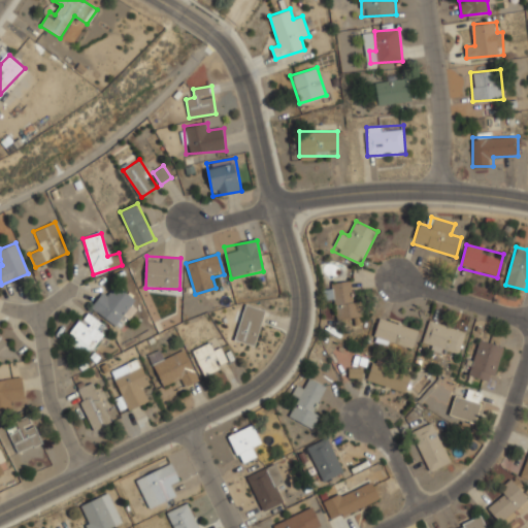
[(355,281),(331,283),(334,319),(358,317),(355,281)]
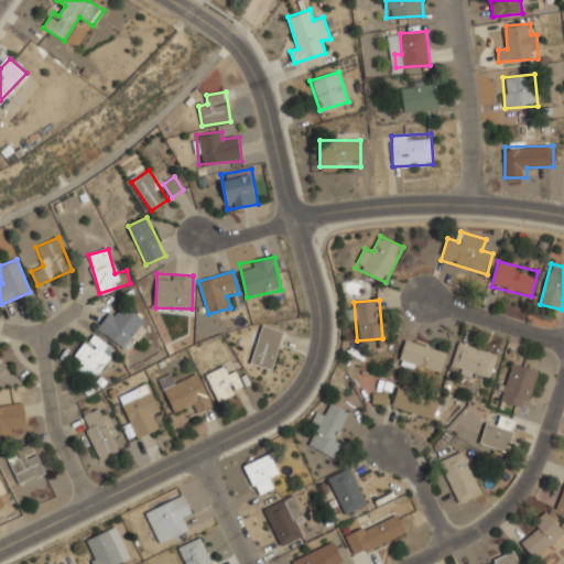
[(98,328),(126,349),(147,322),(127,306),(120,315),(111,308),(98,328)]
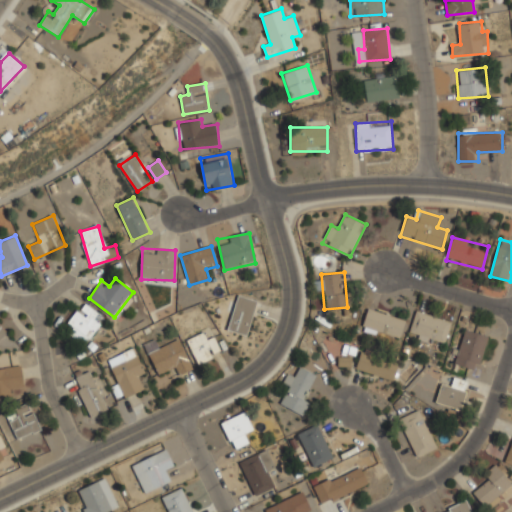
[(247,336),(258,301),(238,294),(227,330),(247,336)]
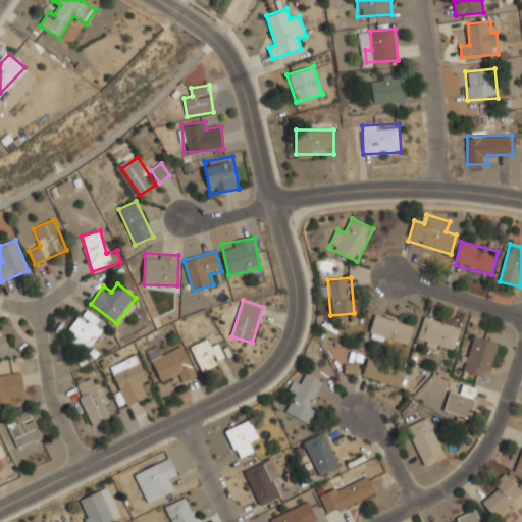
[(93,310),(66,321),(77,348),(104,336),(93,310)]
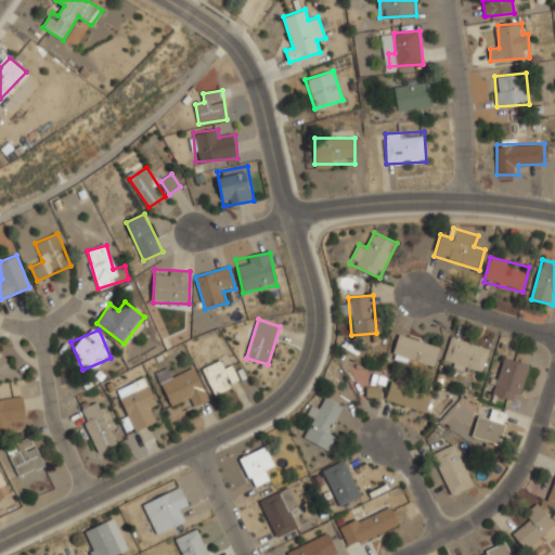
[(441,345),(398,335),(392,357),(436,366),(441,345)]
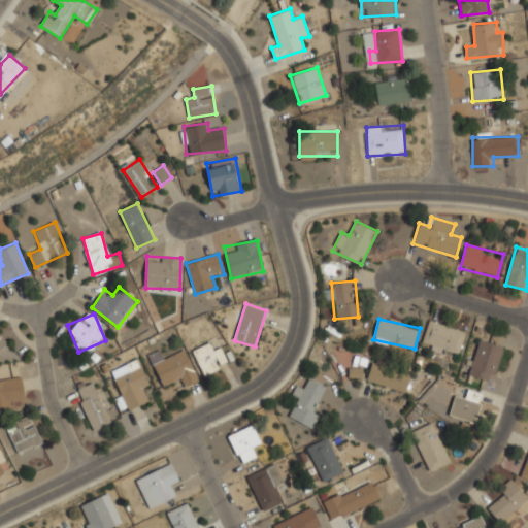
[(465,331),(428,321),(422,347),(459,356),(465,331)]
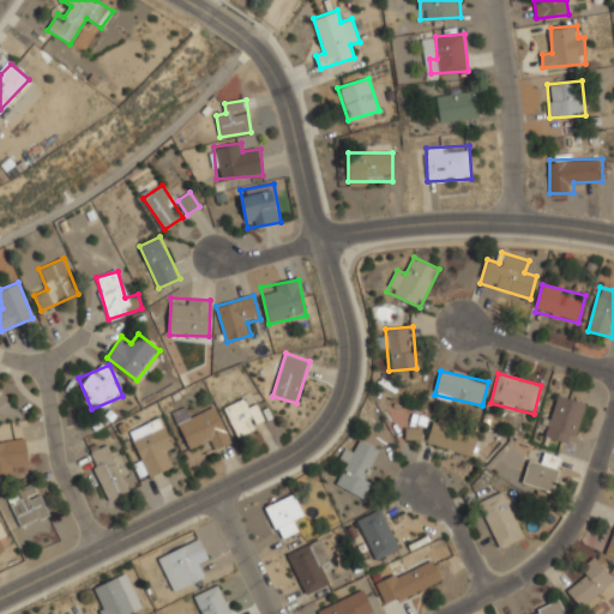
[(545,438),(575,446),(585,403),(557,395),(545,438)]
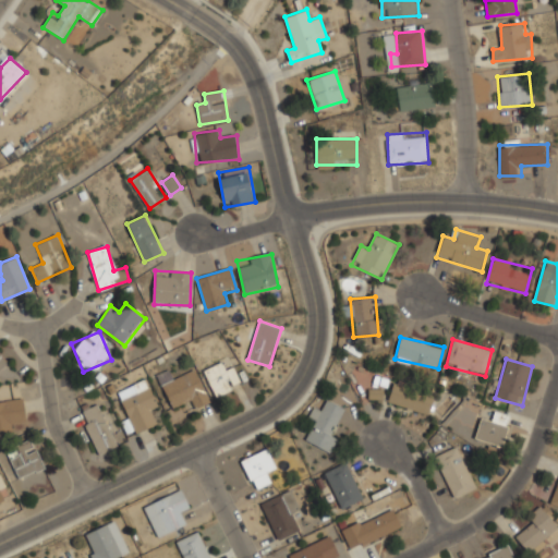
[(203,371),(216,397),(243,384),(234,366),(226,371),(221,362),(203,371)]
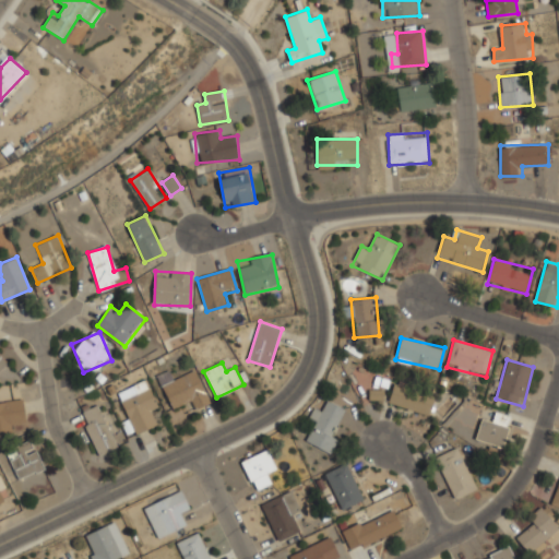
[(171,408),(187,402),(190,411),(210,403),(197,370),(174,380),(169,370),(158,376),(171,408)]
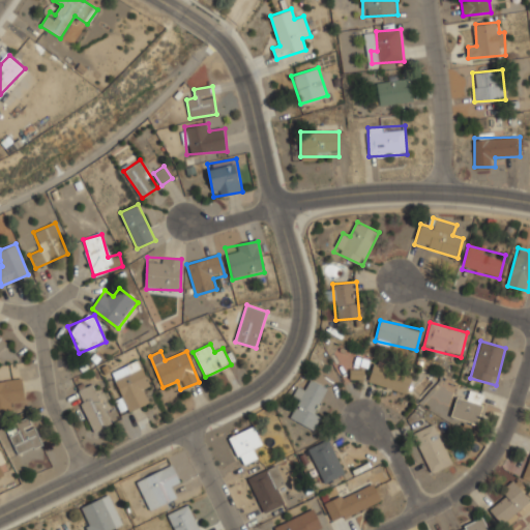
[(112,374),(129,412),(148,403),(143,391),(150,388),(139,361),(112,374)]
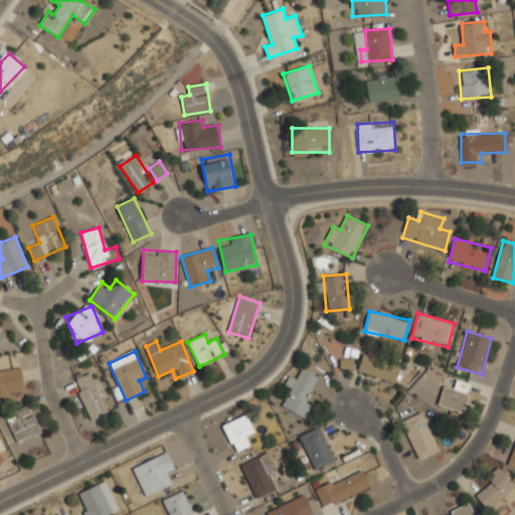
[(357,371),(397,383),(403,365),(363,353),(357,371)]
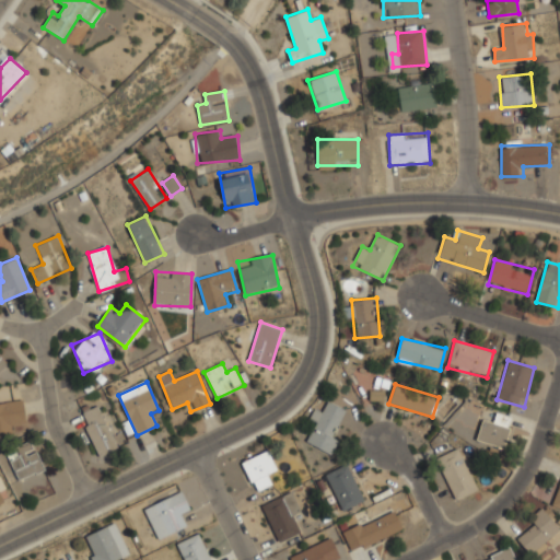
[(384,400),(384,391),(370,391),(370,399),(384,400)]
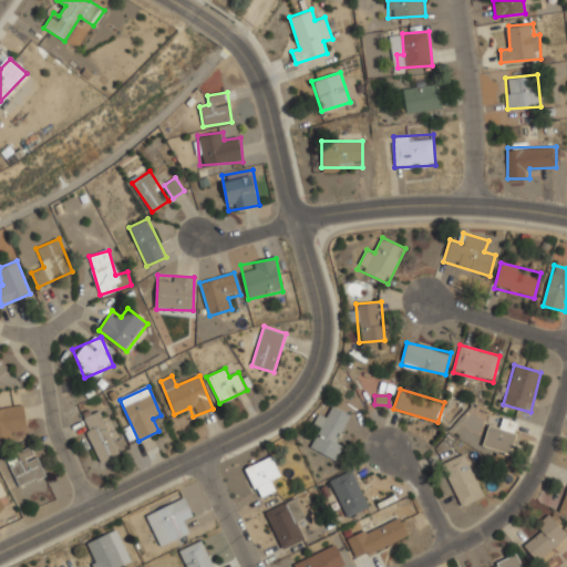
[(23,404),(0,406),(0,439),(16,437),(16,430),(27,429),(23,404)]
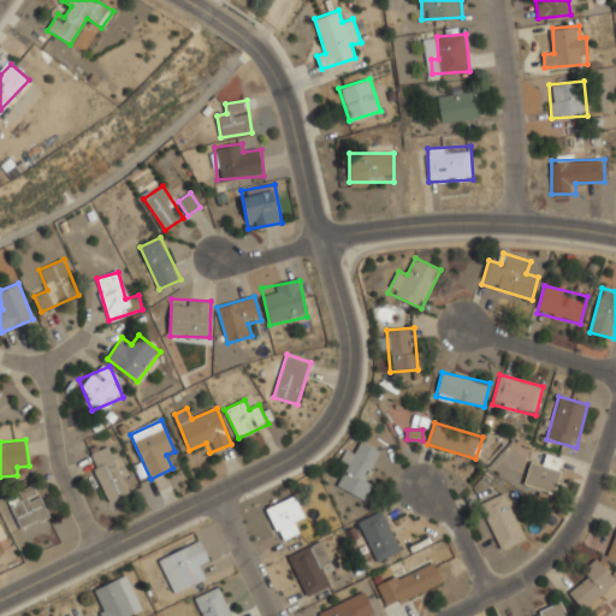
[(375,479),(368,475),(381,450),(363,440),(356,452),(348,448),(339,463),(348,468),(338,485),(363,499),(375,479)]
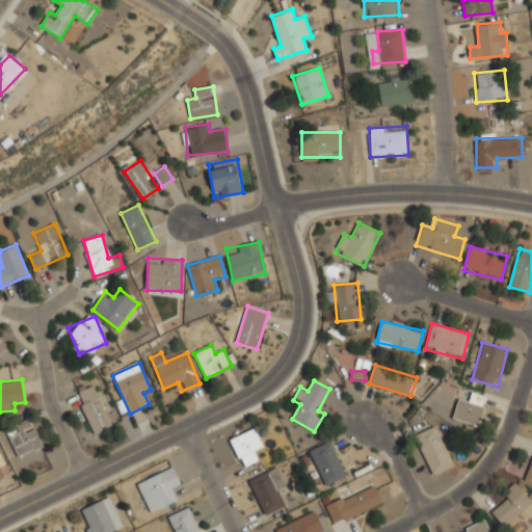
[(94,433),(112,425),(95,384),(76,393),(94,433)]
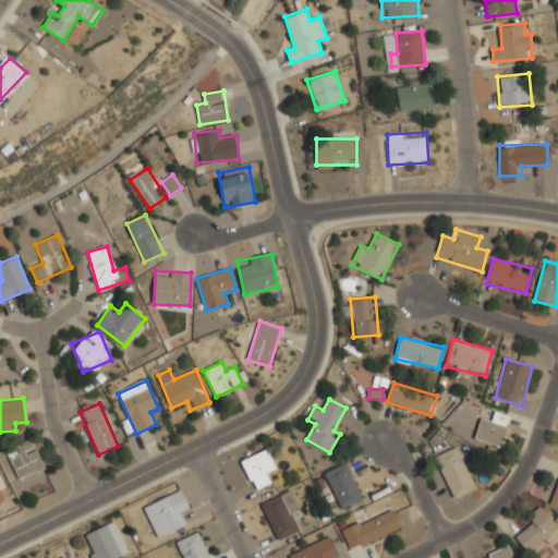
[(481,419),(475,439),(504,447),(512,415),(495,411),(492,421),(481,419)]
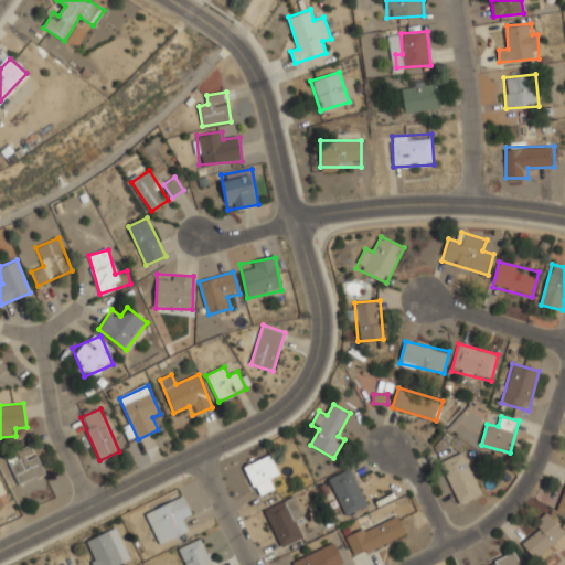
[(7,456),(19,484),(44,473),(32,445),(7,456)]
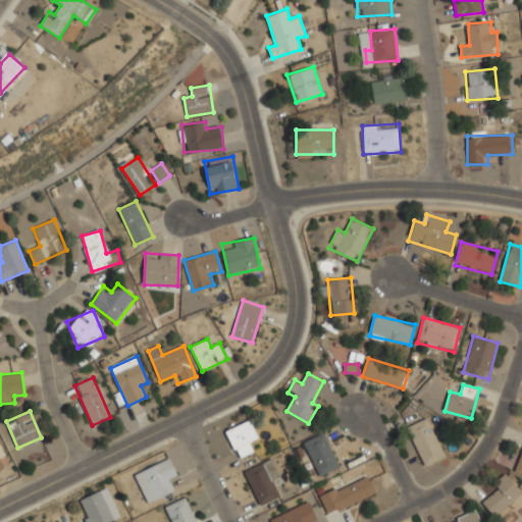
[(445,458),(429,417),(408,426),(423,466),(445,458)]
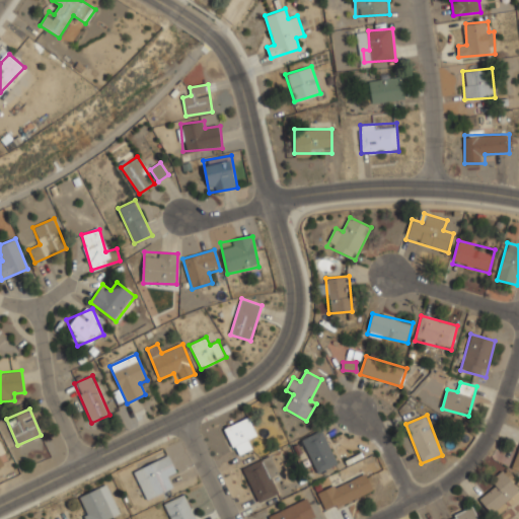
[(253,448),(248,439),(257,434),(248,417),(224,429),(237,456),(253,448)]
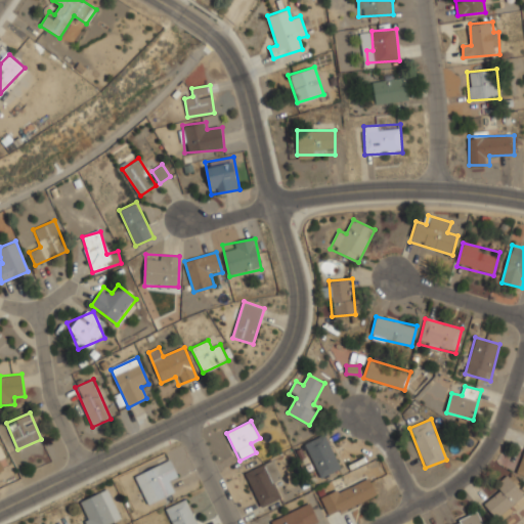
[(341,468),(325,434),(305,443),(320,477),(341,468)]
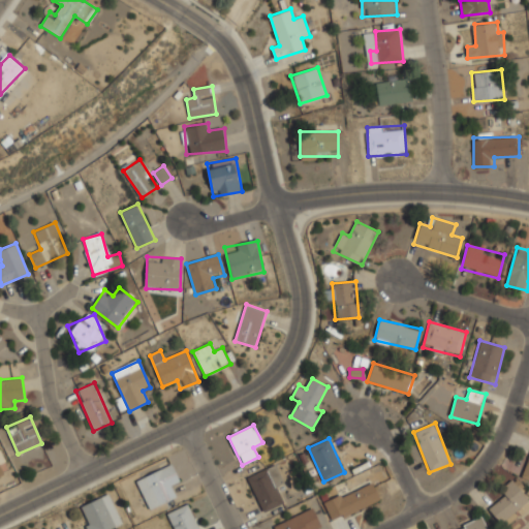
[(172,487),(181,483),(173,463),(136,479),(149,509),(177,497),(172,487)]
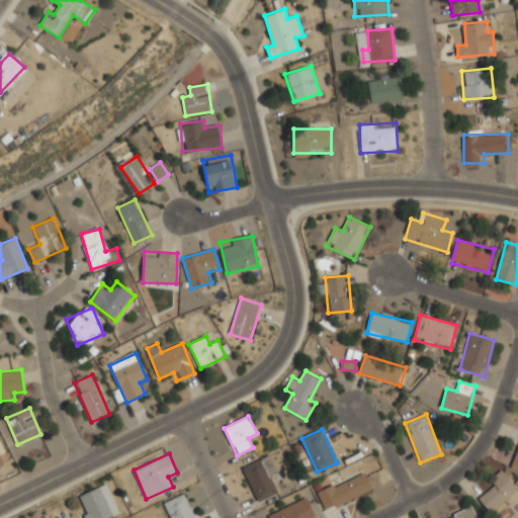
[(271,476),(278,472),(271,454),(243,465),(257,502),(277,494),(271,476)]
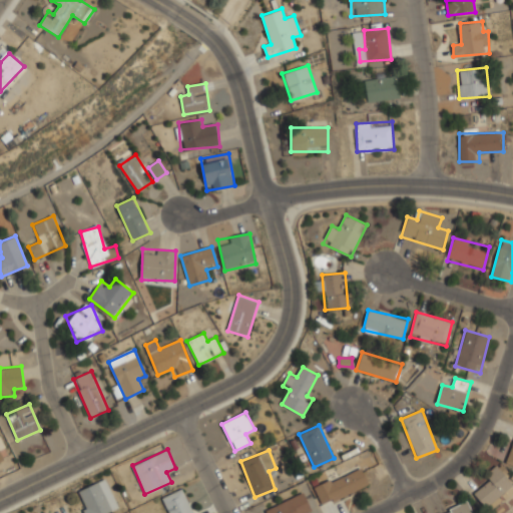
[(486,508),(512,485),(512,483),(498,465),(482,477),(487,483),(474,493),(486,508)]
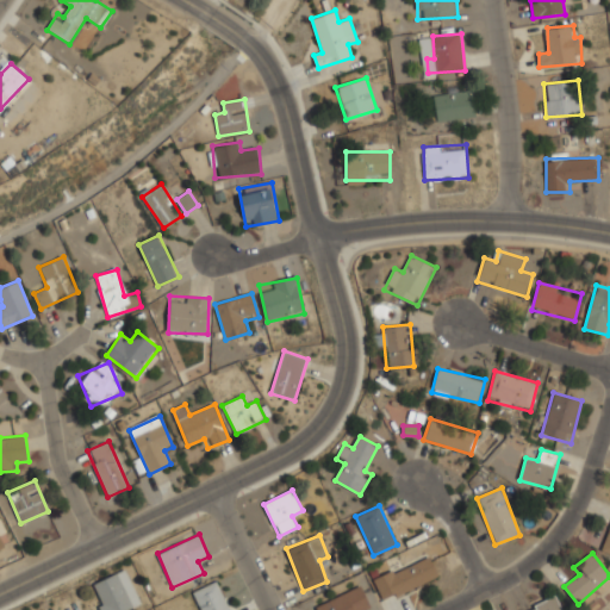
[(374,578),(384,602),(441,578),(430,554),(374,578)]
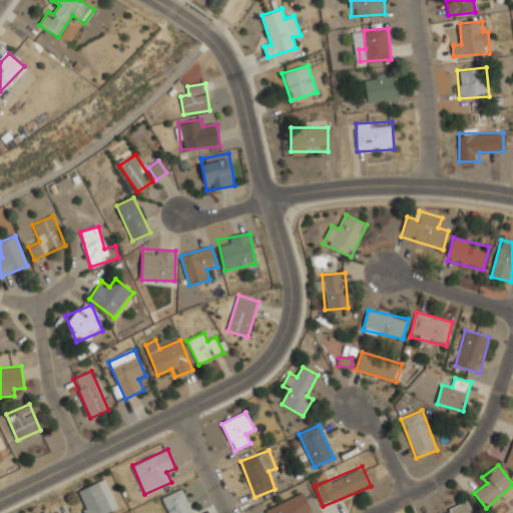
[(84,512),(111,512),(120,509),(106,478),(75,492),(84,512)]
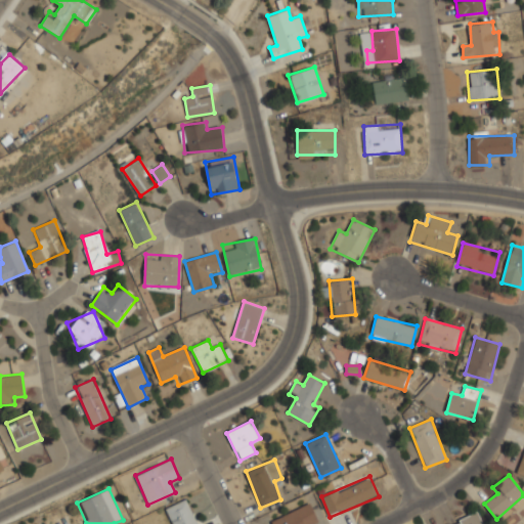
[(166,508),(172,523),(199,523),(187,498),(166,508)]
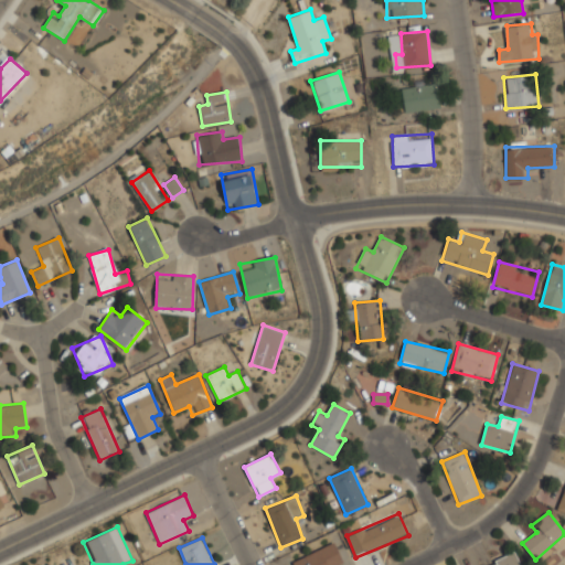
[(334,564),(334,562),(341,560),(336,543),(292,558),(295,564),(334,564)]
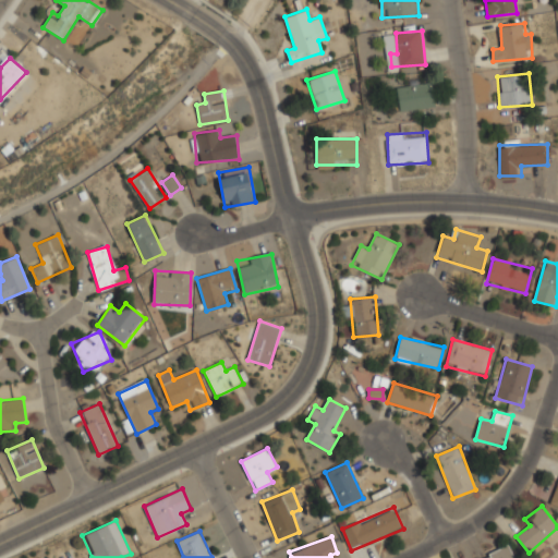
[(514,557),(509,544),(477,557),(514,557)]
